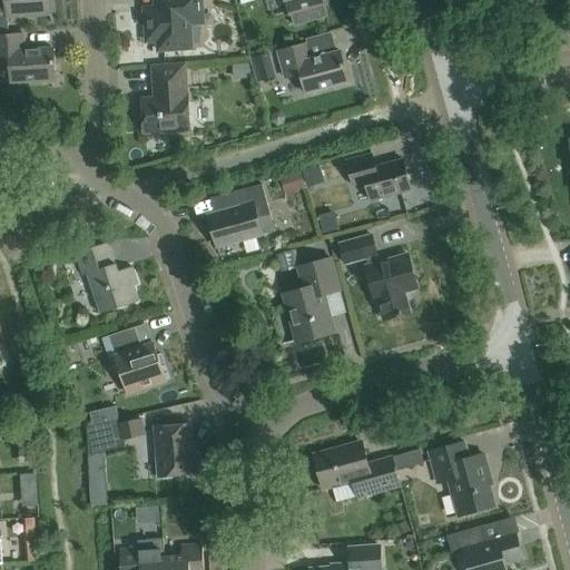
[(51,15),(49,0),(6,0),(7,17),(51,15)]
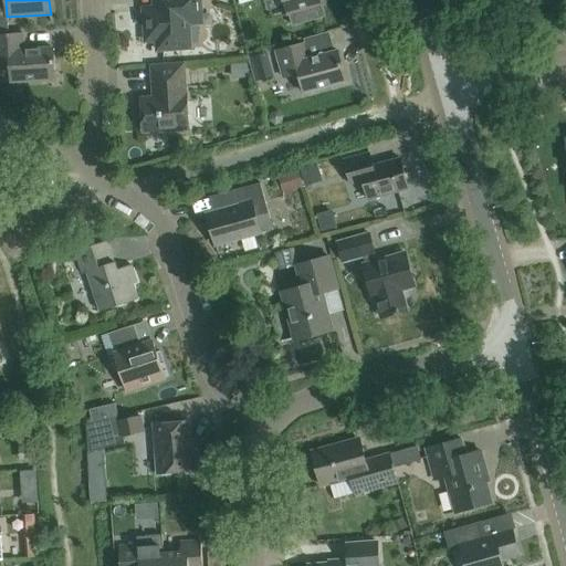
[(153,0),(154,8),(143,8),(145,41),(156,40),(157,50),(190,48),(188,23),(201,22),(199,0),(153,0)]
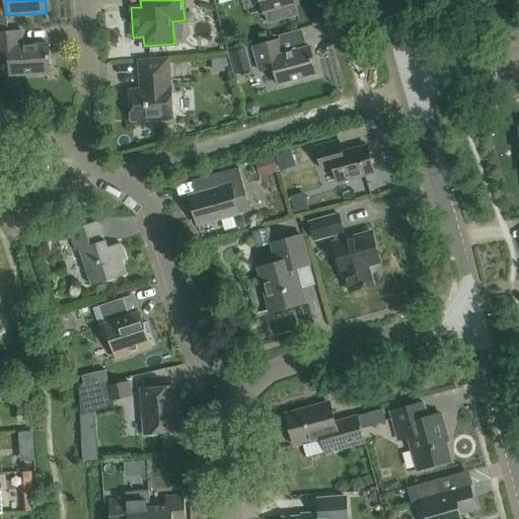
[(298,4),(297,0),(260,0),(264,13),(298,4)]
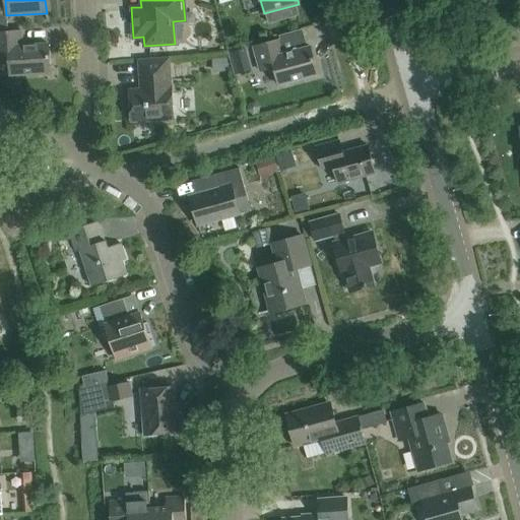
[(51,72),(49,44),(22,46),(21,30),(0,31),(0,57),(9,57),(10,75),(51,72)]
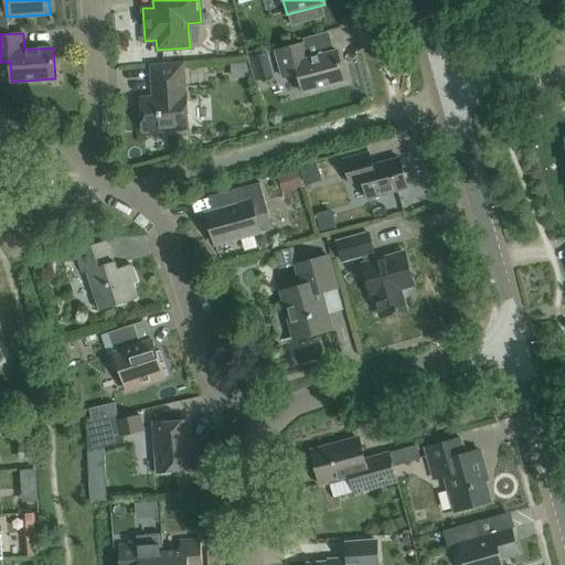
[(345,81),(337,51),(309,59),(306,42),(276,51),(283,77),(298,73),(302,92),(345,81)]
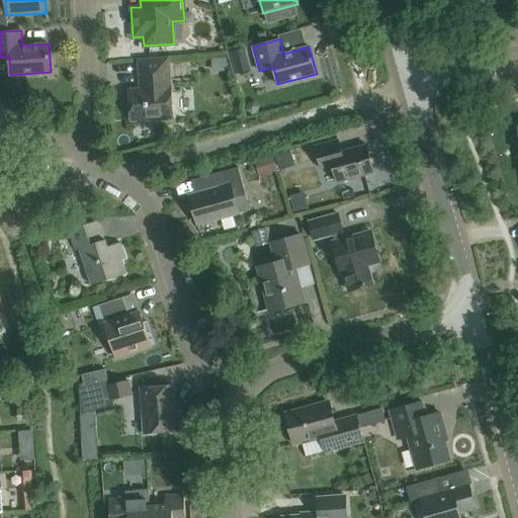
[(234,74),(238,73),(250,70),(245,49),(232,52),(232,53),(228,53),(234,74)]
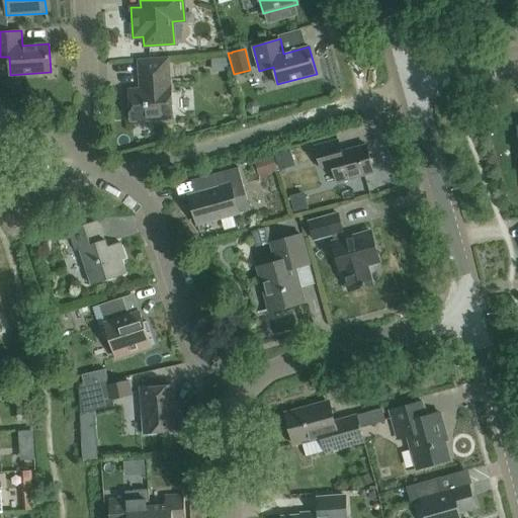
[(173,117),(170,87),(169,87),(167,59),(139,61),(141,82),(142,82),(143,89),(128,90),(131,120),(173,117)]
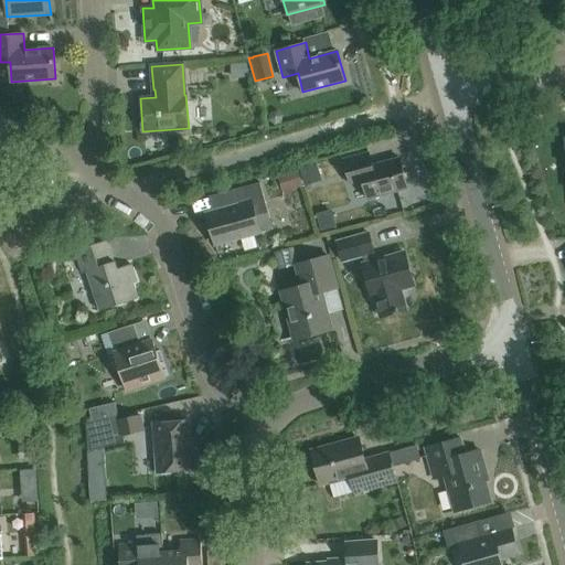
[(407,188),(400,158),(372,166),(369,152),(343,159),(350,183),(362,180),(368,199),(407,188)]
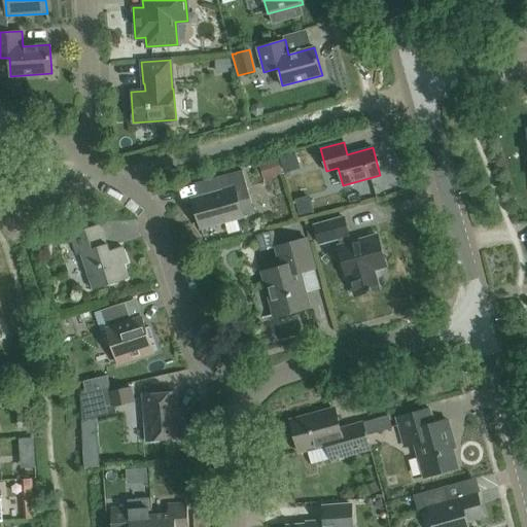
[(284,173),(301,169),(295,152),(279,156),(284,173)]
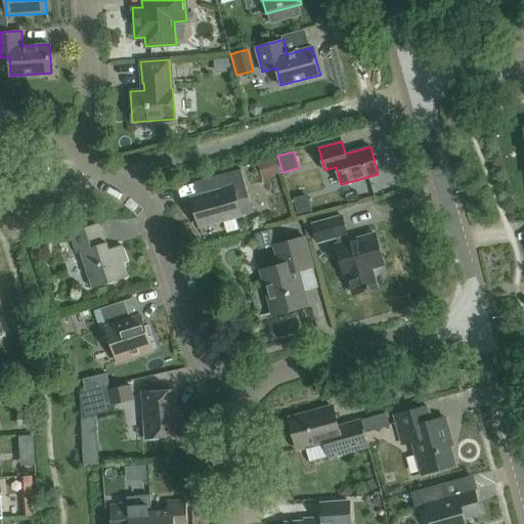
[(258,163),(262,178),(281,173),(276,158),(258,163)]
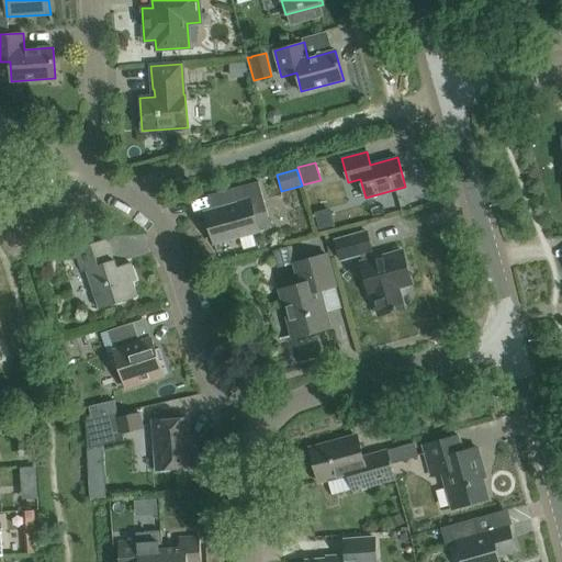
[(214,244),(258,232),(271,227),(258,181),(233,188),(237,203),(205,212),(214,244)]
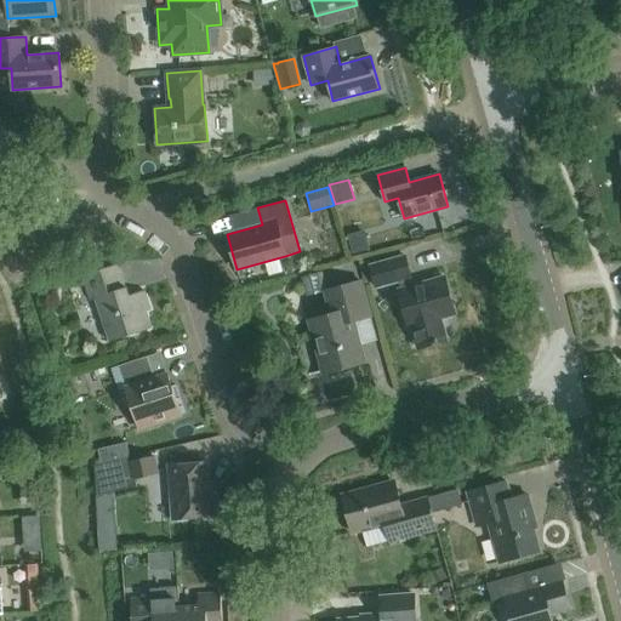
[(456,303),(451,300),(445,277),(412,286),(410,278),(411,278),(405,256),(370,266),(376,288),(399,280),(402,289),(398,290),(409,328),(411,326),(417,348),(446,340),(444,331),(440,329),(438,319),(455,314),(454,307),(456,303)]
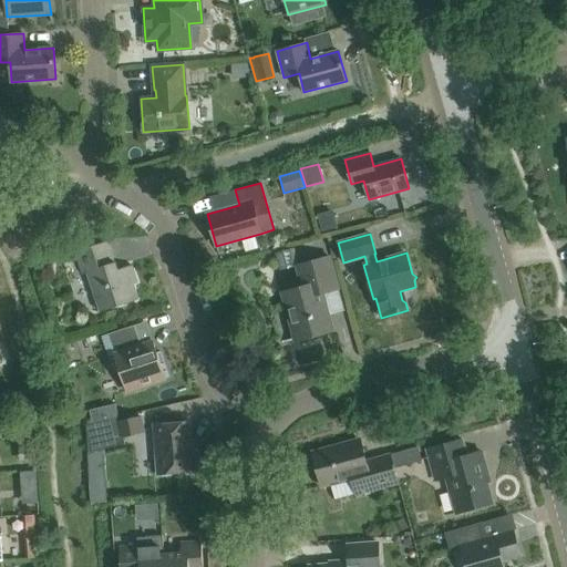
[(138,299),(133,285),(137,282),(131,265),(117,269),(115,263),(114,263),(106,241),(75,251),(83,274),(88,272),(100,312),(138,299)]
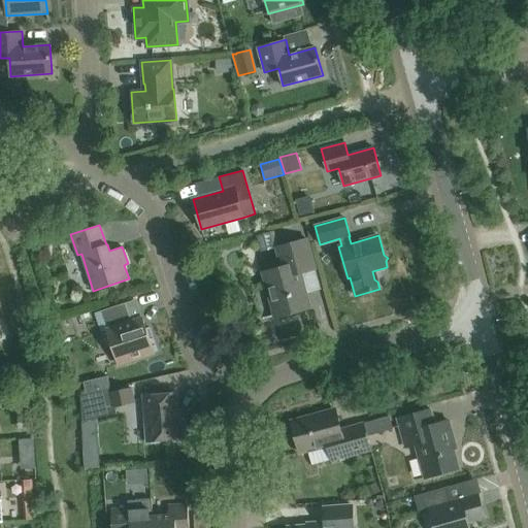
[(299,273),(315,269),(306,239),(276,248),(282,267),(264,272),(276,317),(308,307),(299,273)]
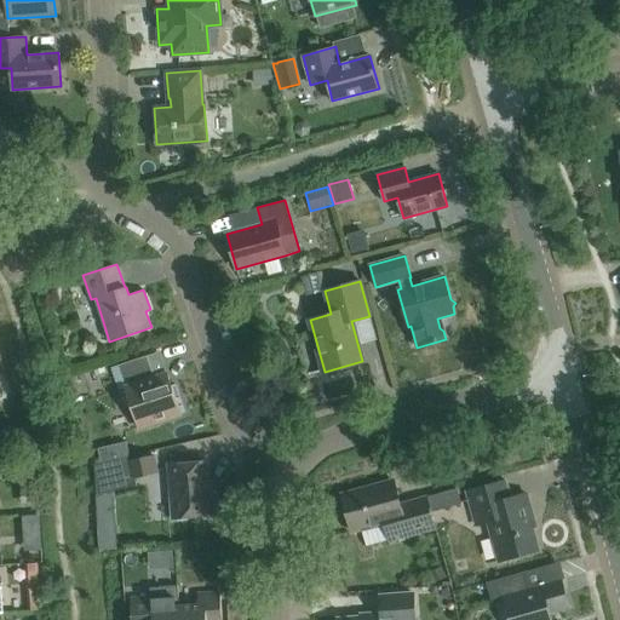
[(184,412),(176,384),(171,385),(167,373),(159,377),(159,374),(154,377),(147,356),(112,367),(125,407),(131,405),(139,428),(184,412)]
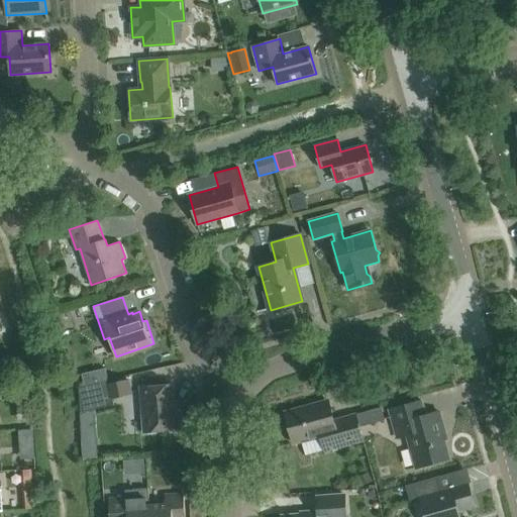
[(271,314),(274,334),(302,330),(299,310),(271,314)]
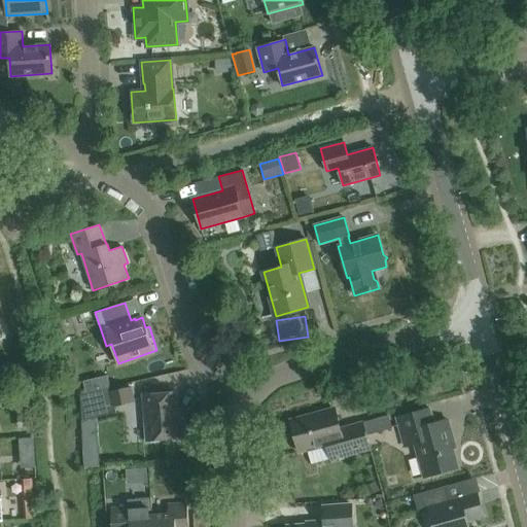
[(106,392),(109,408),(134,402),(131,387),(106,392)]
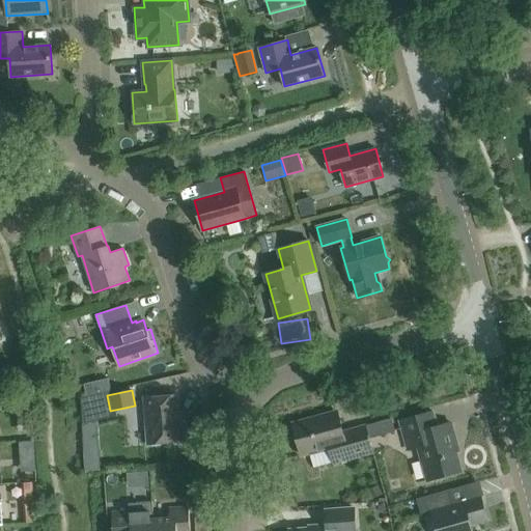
[(184,441),(182,418),(178,418),(176,395),(143,397),(147,444),(184,441)]
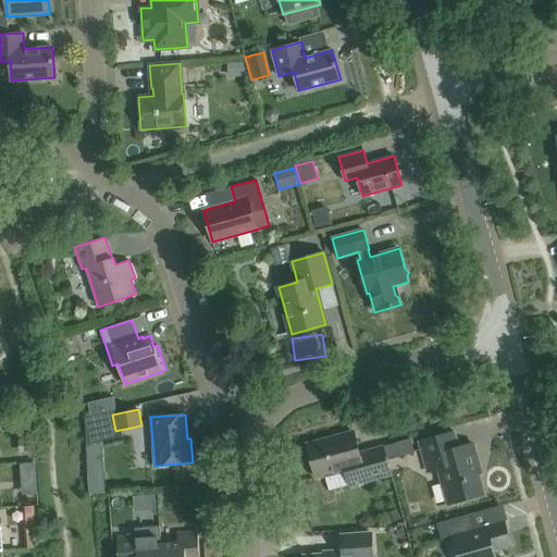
[(390,474),(382,447),(359,454),(354,431),(307,444),(317,478),(346,469),(350,485),(390,474)]
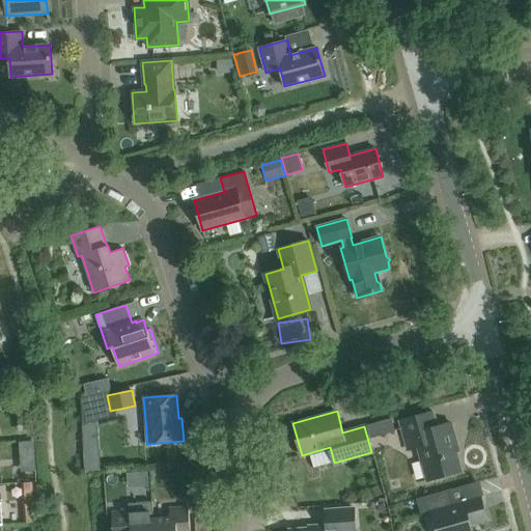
[(434,412),(399,421),(408,449),(417,446),(427,480),(462,471),(453,442),(456,441),(451,423),(438,427),(434,412)]
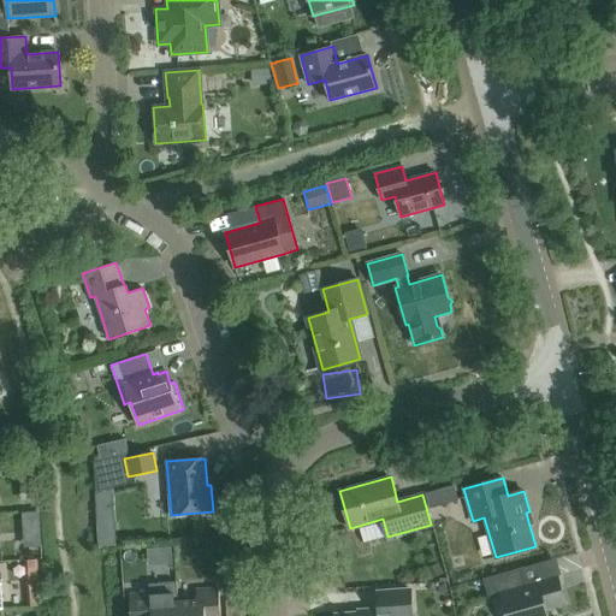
[(23,529),(40,528),(39,511),(22,513),(23,529)]
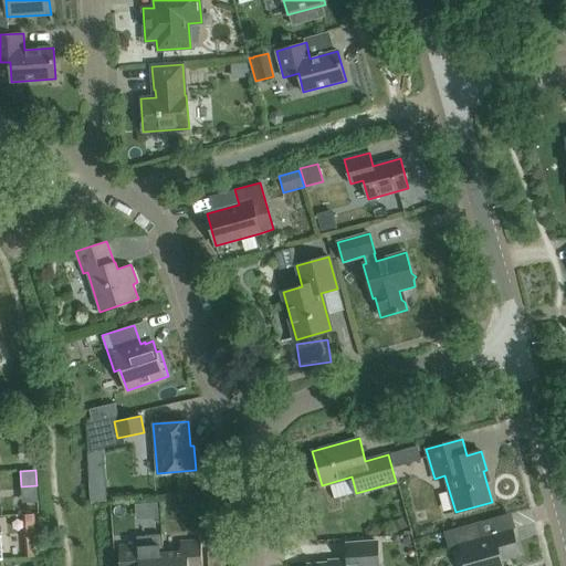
[(34,514),(23,515),(25,557),(37,556),(34,514)]
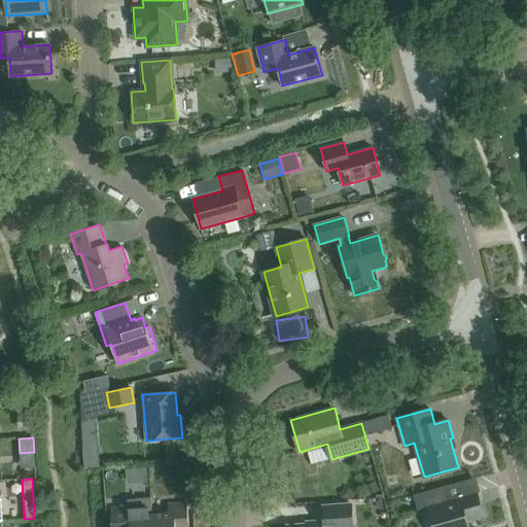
[(459,499),(449,502),(445,486),(414,495),(418,511),(429,507),(433,526),(467,526),(466,520),(483,515),(477,492),(459,497),(459,499)]
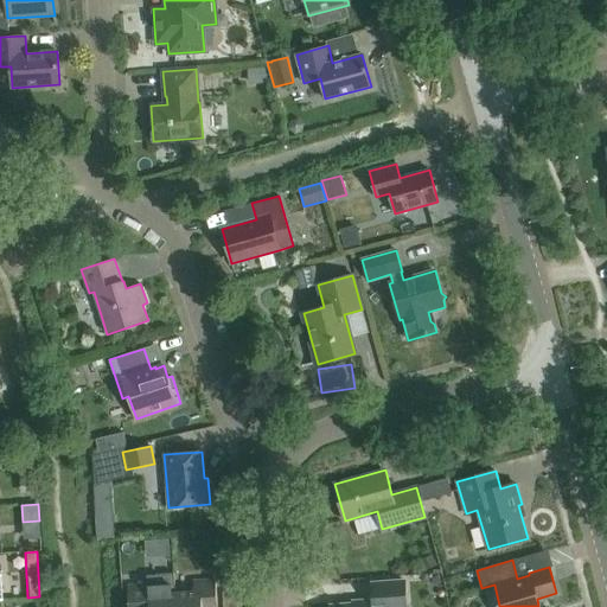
[(128,586),(128,606),(176,606),(176,593),(174,574),(147,575),(147,585),(128,586)]
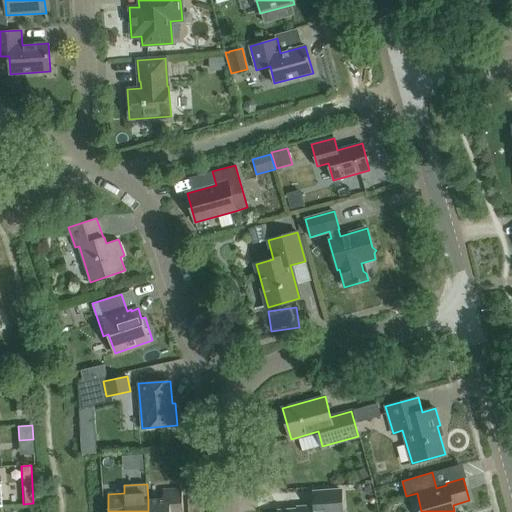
[(148,500),(148,511),(183,511),(181,489),(163,490),(164,499),(148,500)]
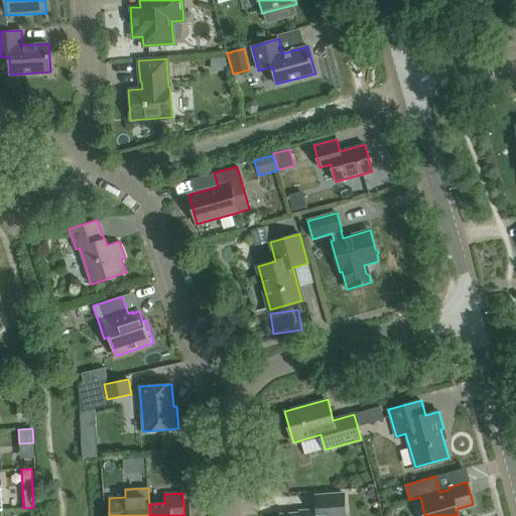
[(345,515),(344,494),(315,495),(317,510),(306,511),(306,512),(280,514),(280,515),(345,515)]
